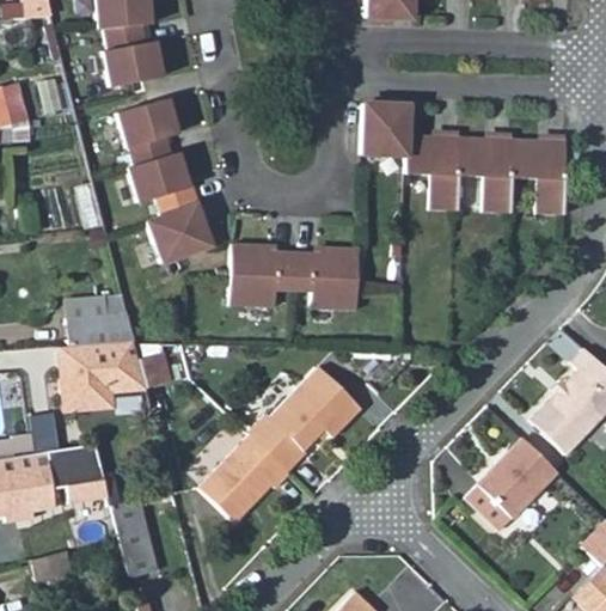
[(26,0),(32,18),(55,17),(49,0),(26,0)]
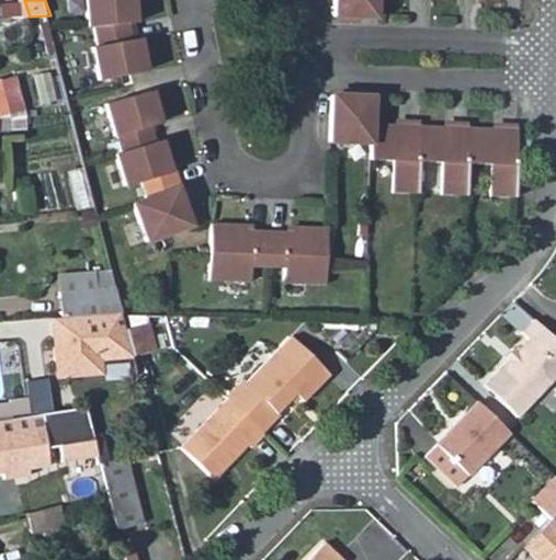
[(89,0),(92,26),(99,25),(103,44),(98,45),(103,79),(146,70),(150,68),(143,37),(137,38),(133,22),(138,21),(136,0),(89,0)]
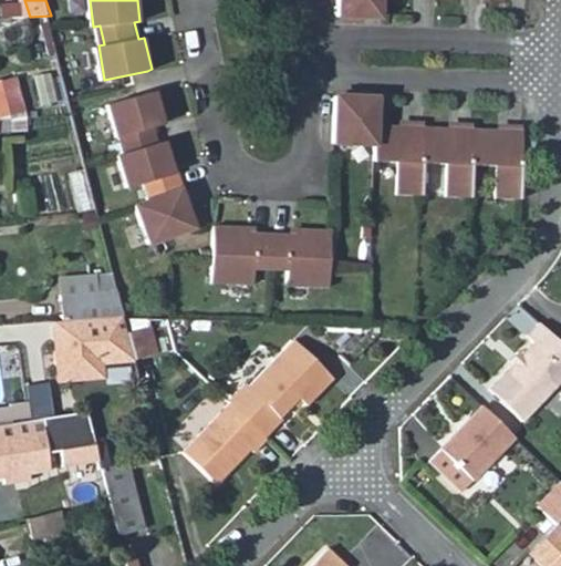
[(341,0),(341,16),(381,17),(381,0),(341,0)]
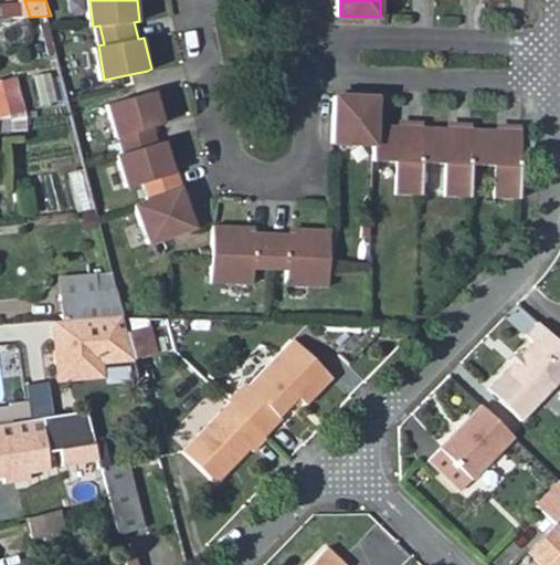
[(0,117),(1,117),(13,117),(3,80),(0,80),(0,117)]
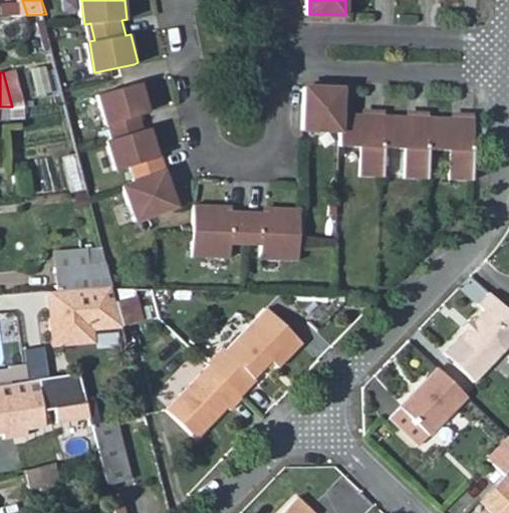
[(138,85),(101,97),(110,126),(113,125),(118,139),(112,141),(122,169),(134,166),(140,181),(126,187),(141,220),(179,205),(167,172),(170,170),(165,155),(163,155),(154,126),(149,129),(145,115),(152,112),(144,87),(138,85)]
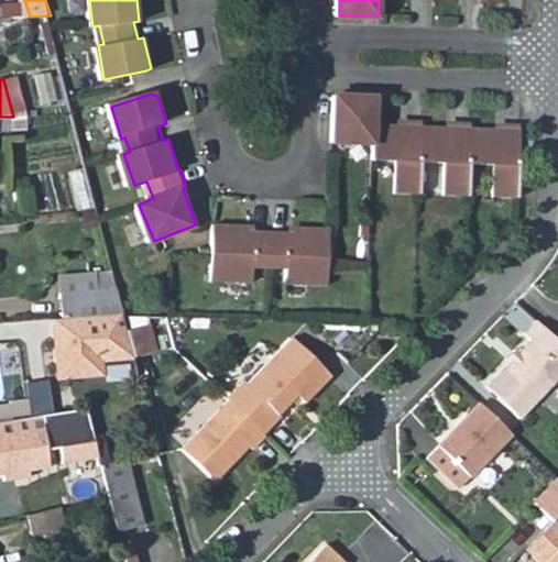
[(75,112),(70,95),(64,96),(65,112),(75,112)]
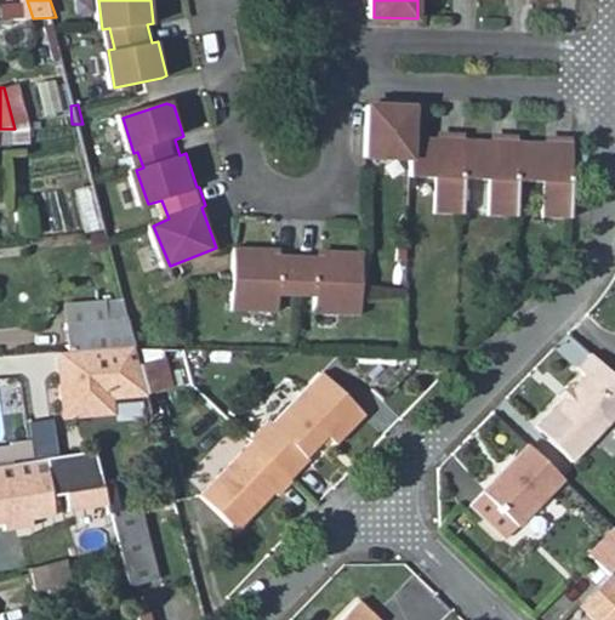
[(545,216),(570,217),(574,141),(413,135),(413,106),(369,104),(368,157),(411,158),(411,176),(437,177),(437,211),(462,214),(463,178),(491,178),(490,214),(518,215),(519,178),(546,180),(545,216)]
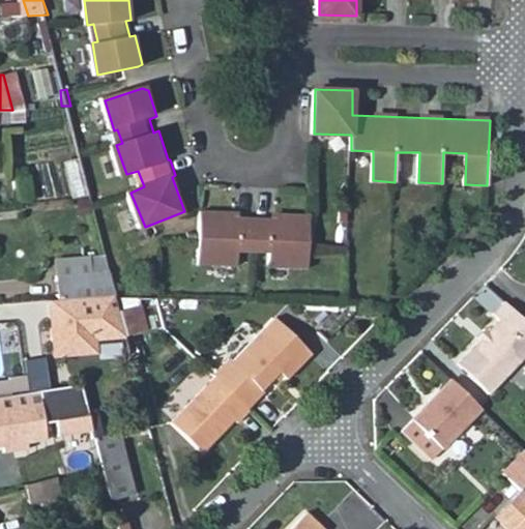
[(235,212),(203,211),(203,242),(200,242),(199,263),(241,264),(242,252),(272,252),(271,266),(310,267),(311,214),(278,213),(278,217),(235,216),(235,212)]
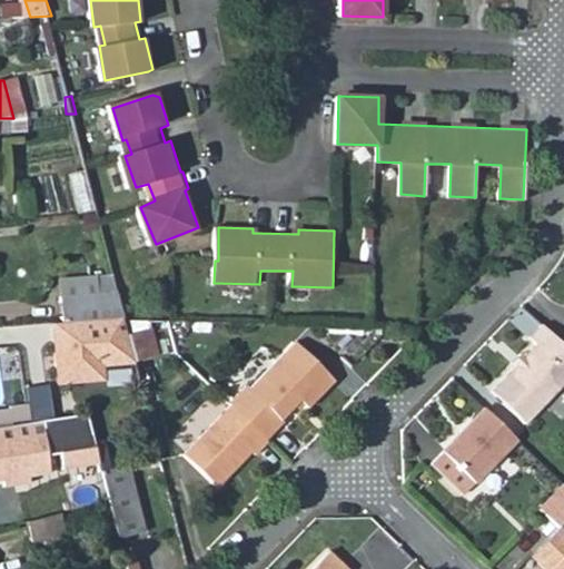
[(128,319),(117,274),(101,275),(61,280),(69,322),(128,319)]
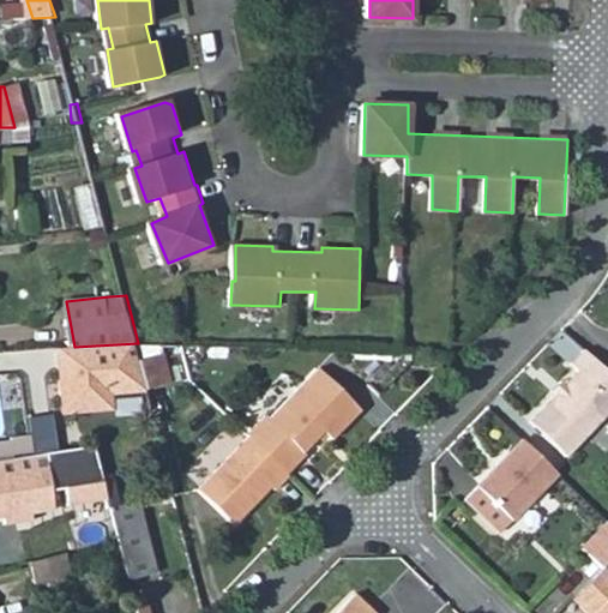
[(62,348),(70,415),(124,410),(121,396),(155,395),(149,385),(142,355),(138,343),(74,347),(62,348)]
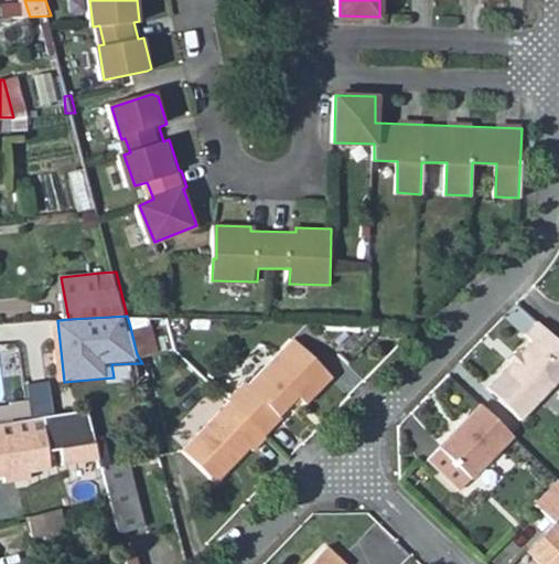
[(130,327),(151,322),(150,316),(127,316),(130,327)]
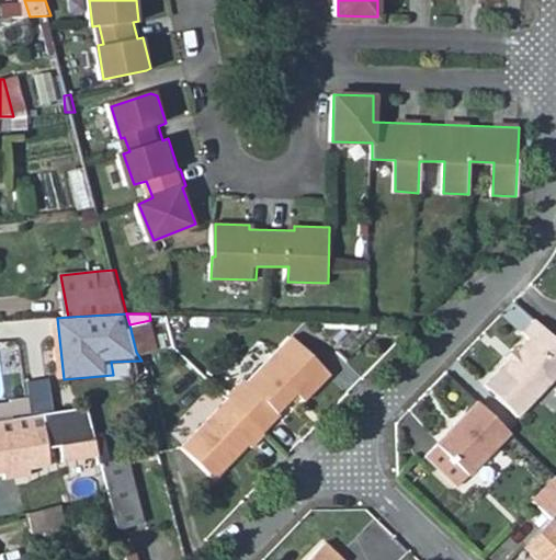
[(136,352),(157,346),(150,320),(129,324),(136,352)]
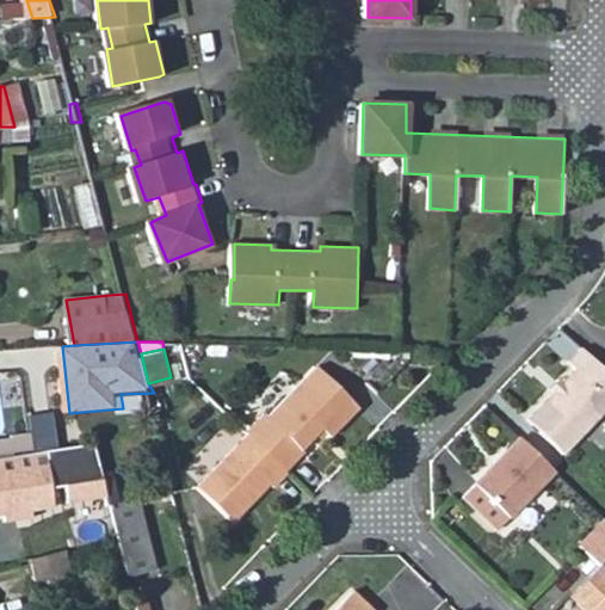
[(604,367),(585,349),(573,361),(580,368),(566,382),(556,392),(530,418),(567,453),(604,412),(604,367)]
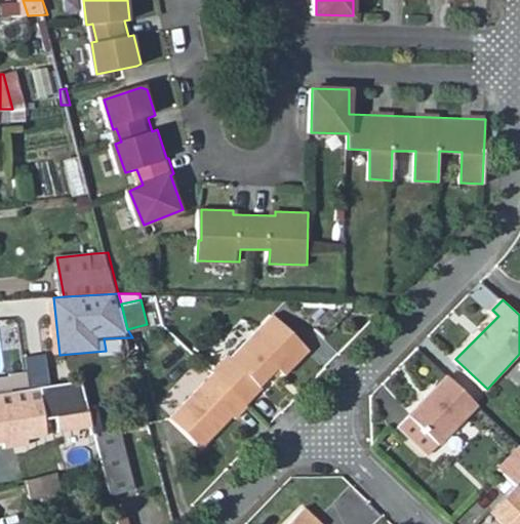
[(230,353),(213,370),(215,372),(247,404),(264,386),(263,384),(279,367),(286,374),(310,349),(274,314),(235,356),(230,353)]
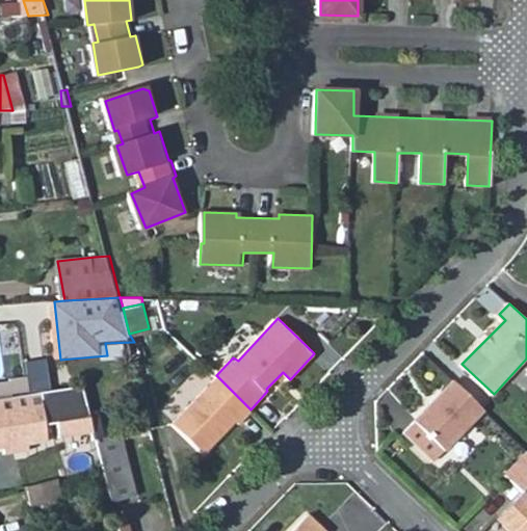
[(484,341),(493,333),(489,329),(480,338),(484,341)]
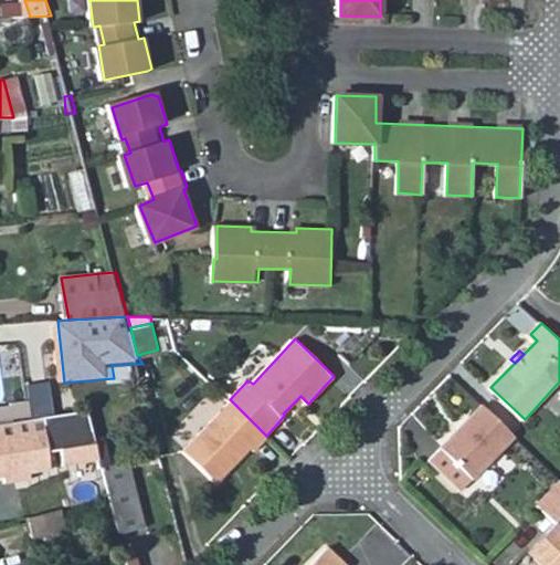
[(35,383),(37,400),(38,421),(60,417),(56,382),(35,383)]
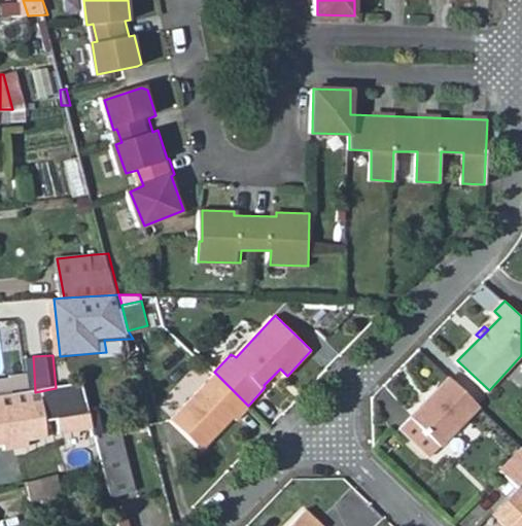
[(0,381),(0,399),(35,392),(34,373),(15,376),(16,379),(0,381)]
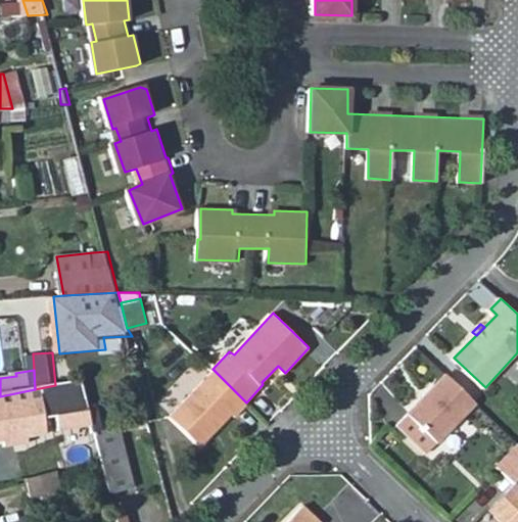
[(236,418),(248,405),(246,402),(215,371),(171,416),(200,446),(232,414),(236,418)]
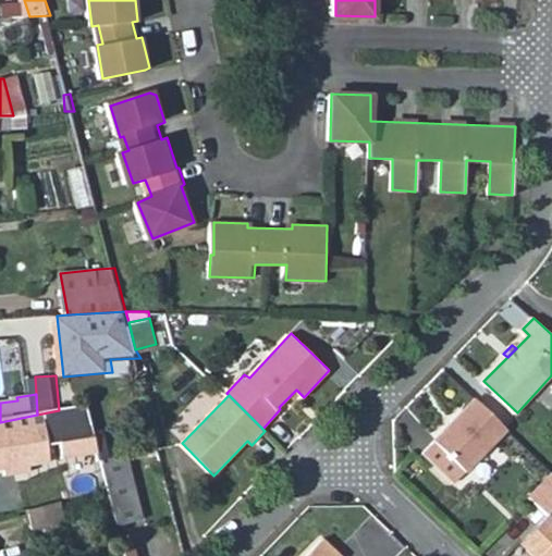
[(507,430),(476,399),(425,453),(456,483),(507,430)]
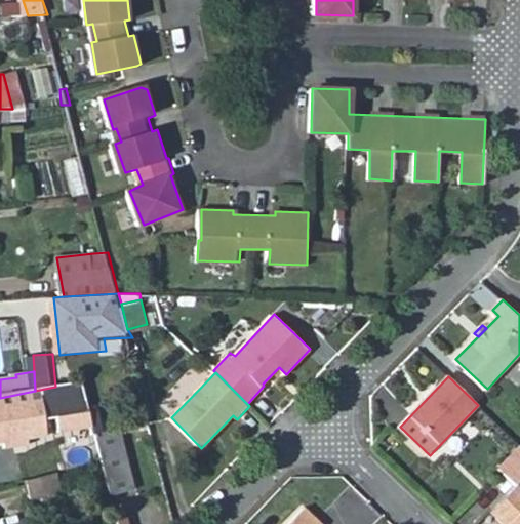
[(91,425),(88,407),(83,381),(55,387),(35,391),(0,398),(0,439),(1,445),(10,443),(11,450),(39,444),(38,441),(54,438),(50,416),(67,412),(70,429),(91,425)]
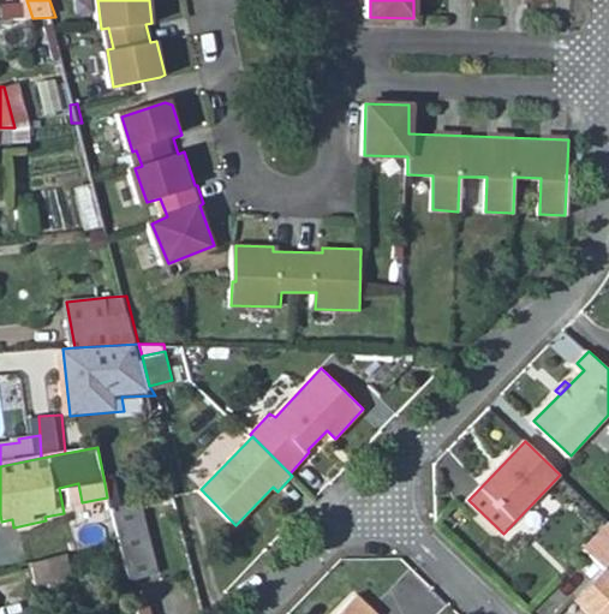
[(143,500),(124,505),(117,475),(103,477),(107,498),(133,579),(162,572),(147,511),(143,500)]
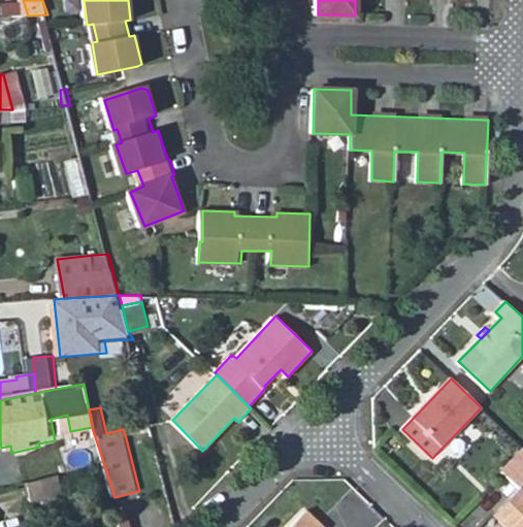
[(153,430),(151,421),(123,429),(126,438),(153,430)]
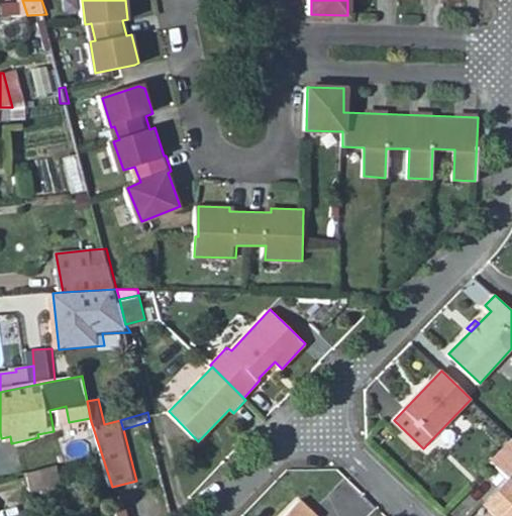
[(511,476),(511,450),(496,468),(508,480),(511,476)]
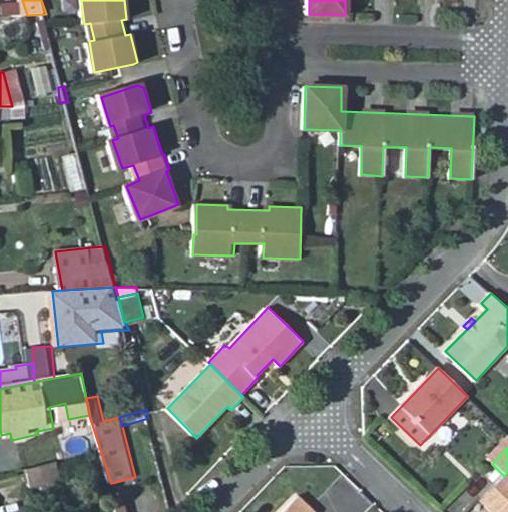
[(57,460),(29,468),(33,486),(61,478),(57,460)]
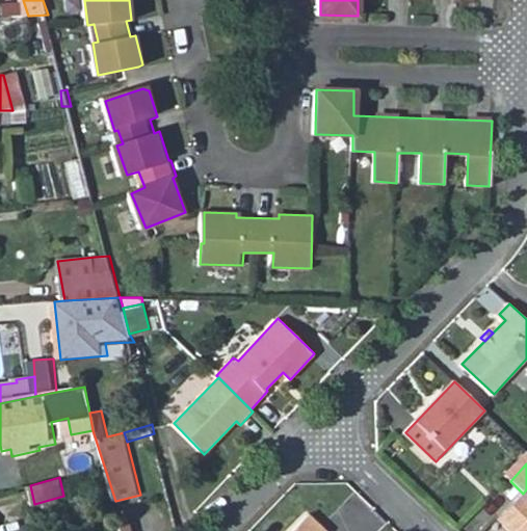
[(523,494),(499,519),(511,530),(512,530),(526,516),(526,489),(523,494)]
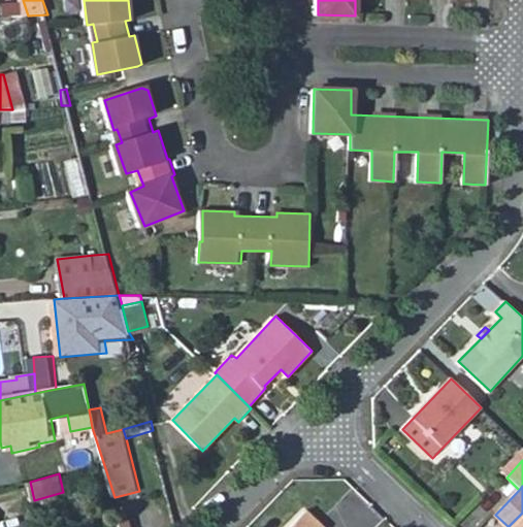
[(80,507),(71,505),(67,515),(74,521),(84,518),(80,507)]
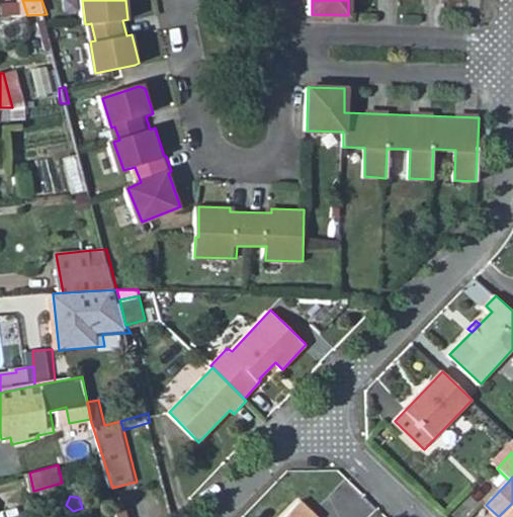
[(316,516),(319,512),(305,498),(286,516),(316,516)]
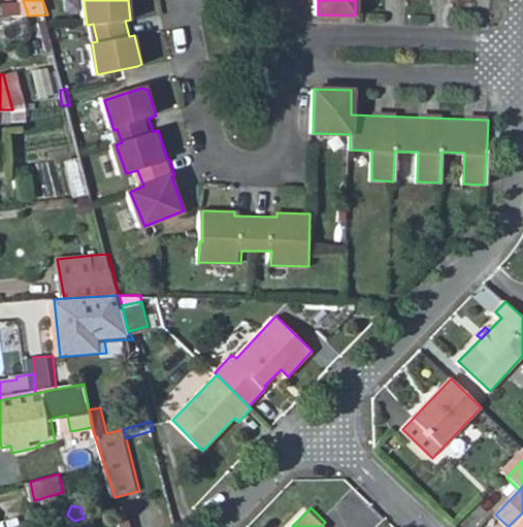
[(522,513),(509,526),(522,526),(522,513)]
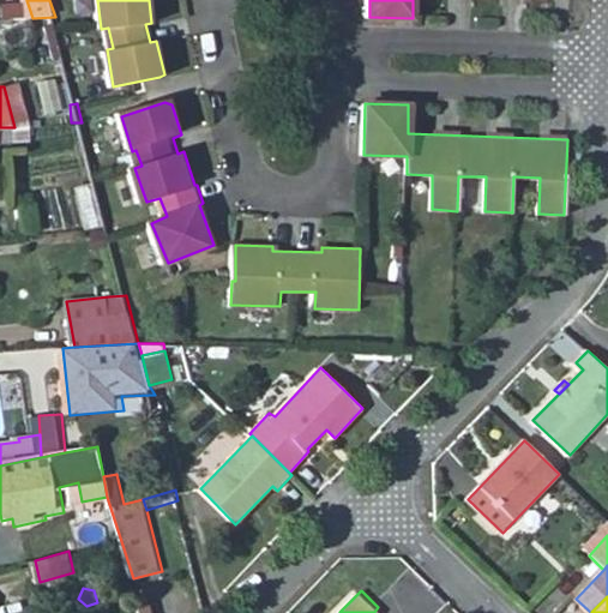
[(155,612),(151,598),(139,600),(142,612),(155,612)]
